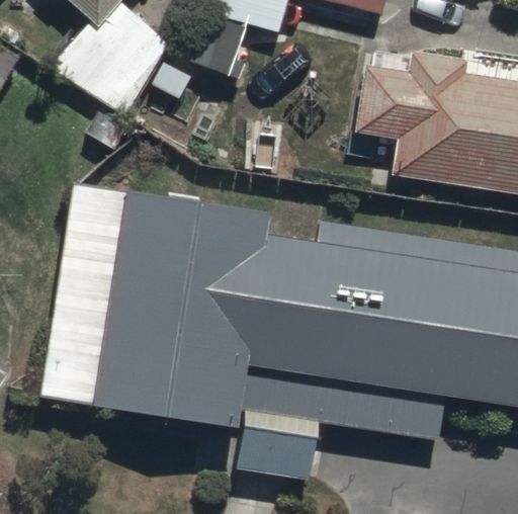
[(169,44),(122,0),(65,0),(90,23),(58,74),(123,111),(169,44)]
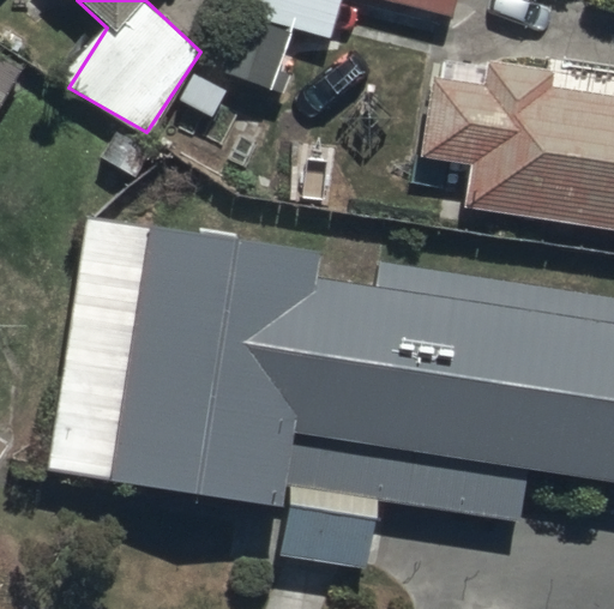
[(374,0),(455,17),(457,0),(257,0),(253,13),(244,11),(223,72),(278,91),(292,29),(337,40),(345,0),(374,0)]
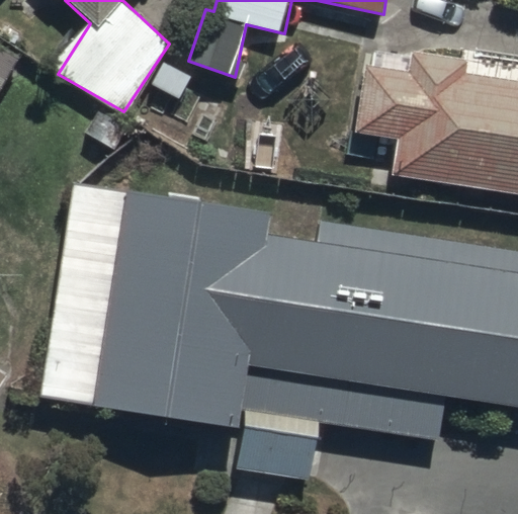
[(0,93),(22,51),(0,38),(0,93)]
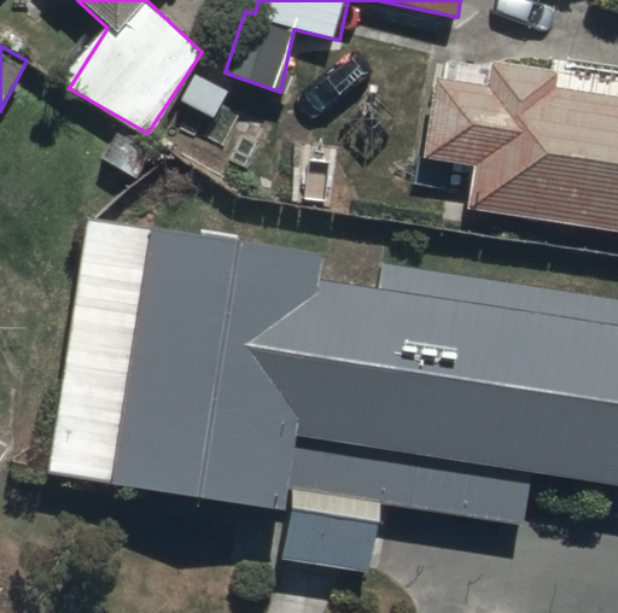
[(490,83),(438,77),(429,155),(477,159),(471,208),(617,226),(617,95),(554,88),(557,69),(493,62),(490,83)]
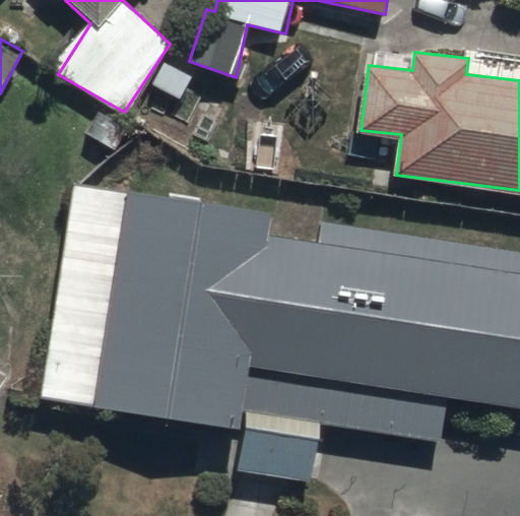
[(111,188),(72,183),(42,399),(244,429),(238,471),(315,481),(324,424),(443,441),(449,399),(519,409),(519,249),(318,221),(316,240),(268,233),(272,210),(144,192),(147,168),(115,164),(111,188)]
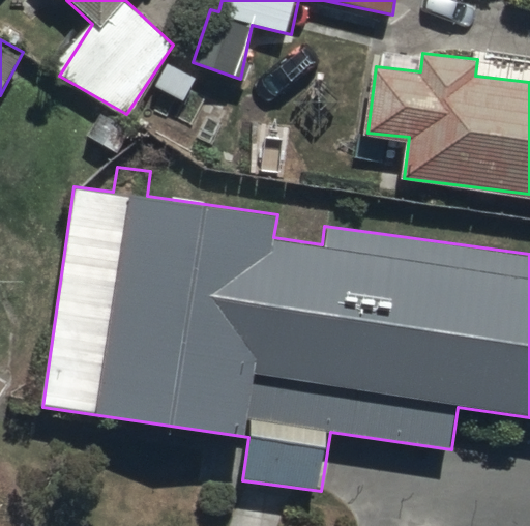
[(0,395),(10,377),(0,370),(0,395)]
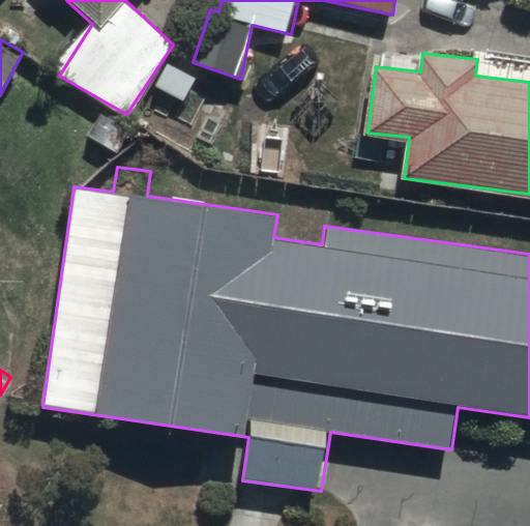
All buildings are outlined.
